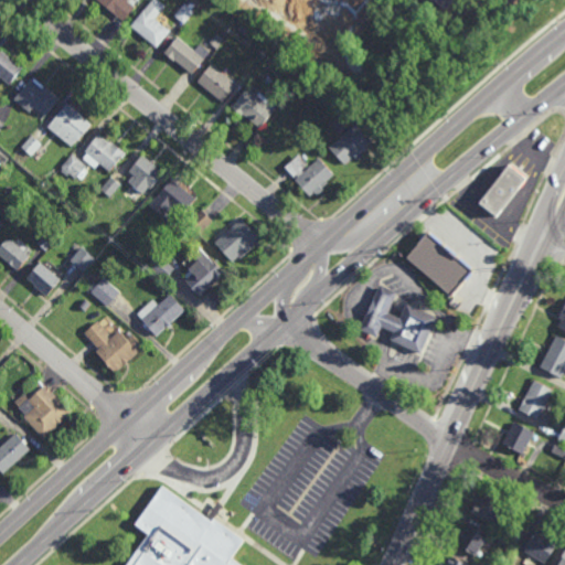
[(97,0),(126,0),(125,2),(134,8),(123,22),(96,2),(97,0)]
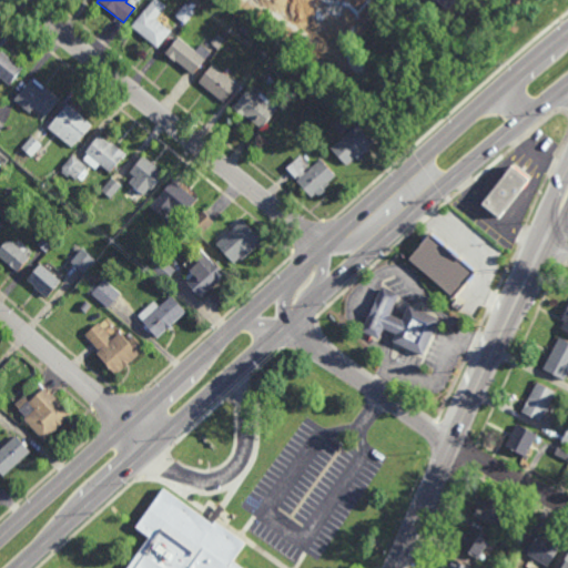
[(153,0),(155,0),(165,8),(154,20),(171,33),(158,49),(131,27),(153,0)]
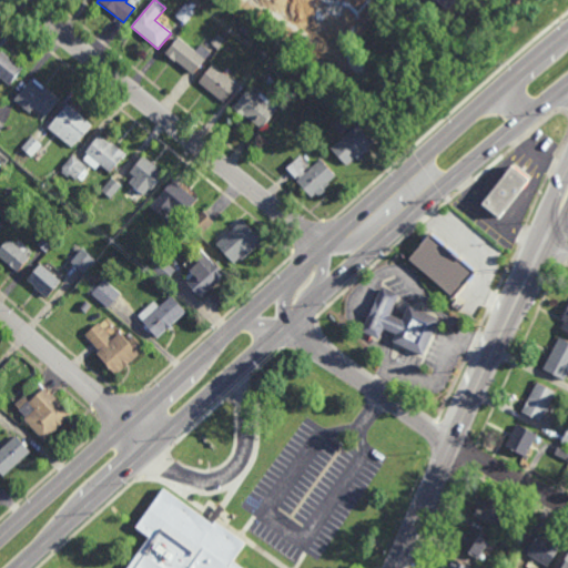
[(190,0),(198,6),(194,9),(195,11),(185,23),(175,16),(185,3),(186,3),(190,0)]
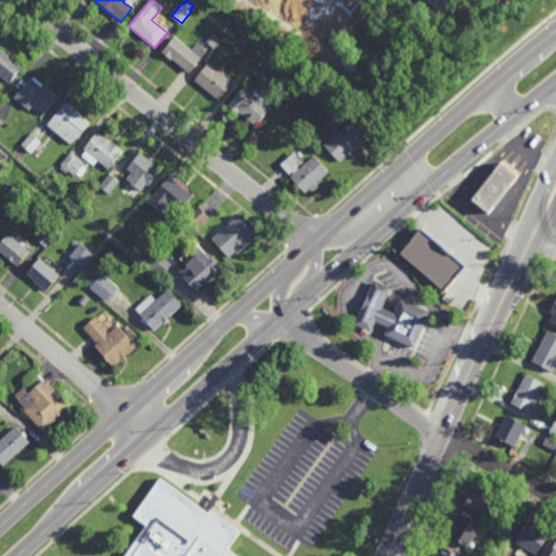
[(445,0),(438,11),(424,0),(365,0),(355,13),(339,0),(445,0)]
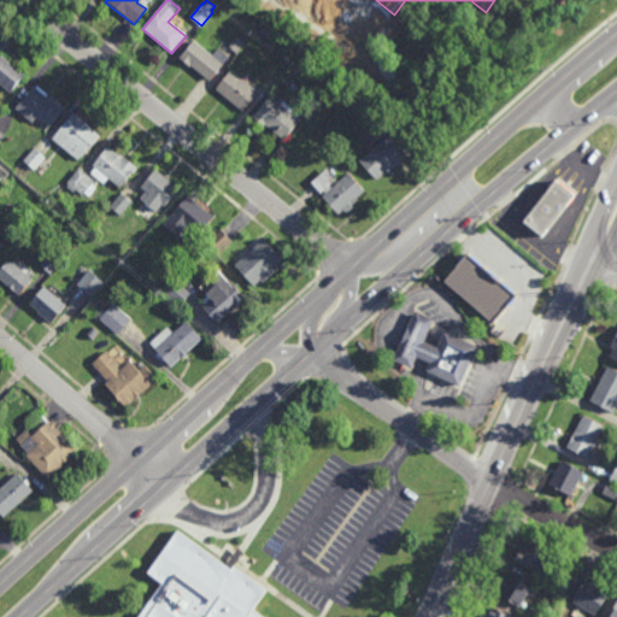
[(245,41),(240,37),(246,31),(250,35),(245,41)]
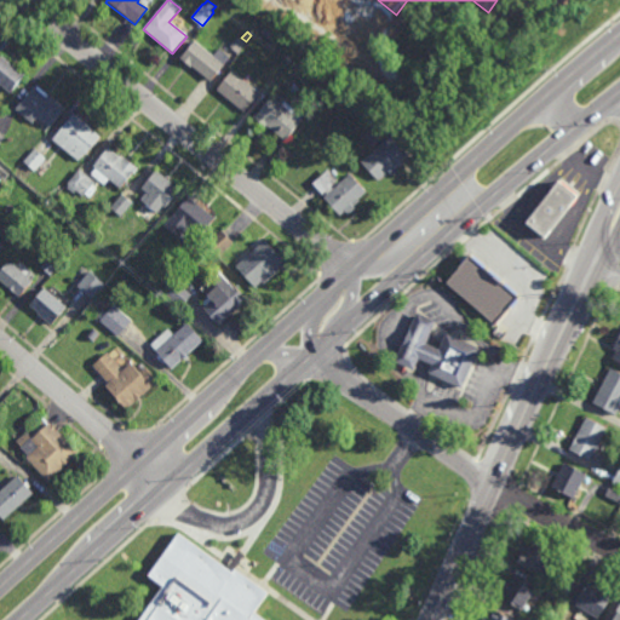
[(236,53),(229,46),(239,36),(246,44),(236,53)]
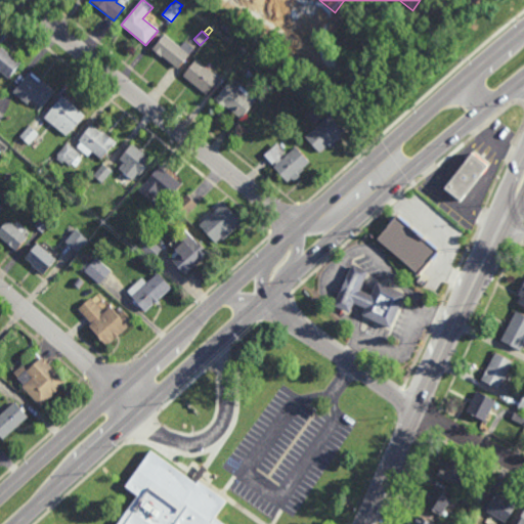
[(164,35),(179,48),(185,42),(192,49),(175,70),(151,49),(164,35)]
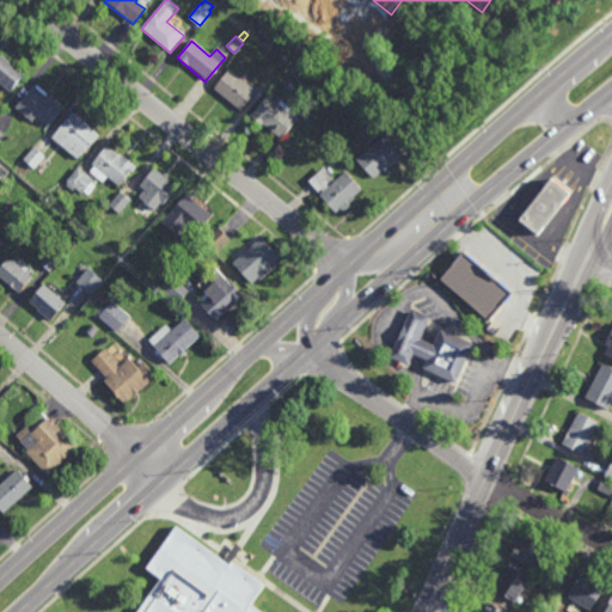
[(295,55),(288,50),(292,46),(298,51),(295,55)]
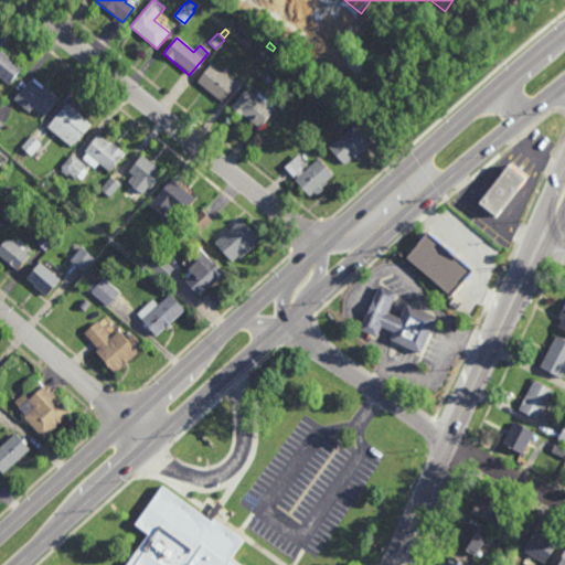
[(279,59),(274,54),(277,50),(284,54),(279,59)]
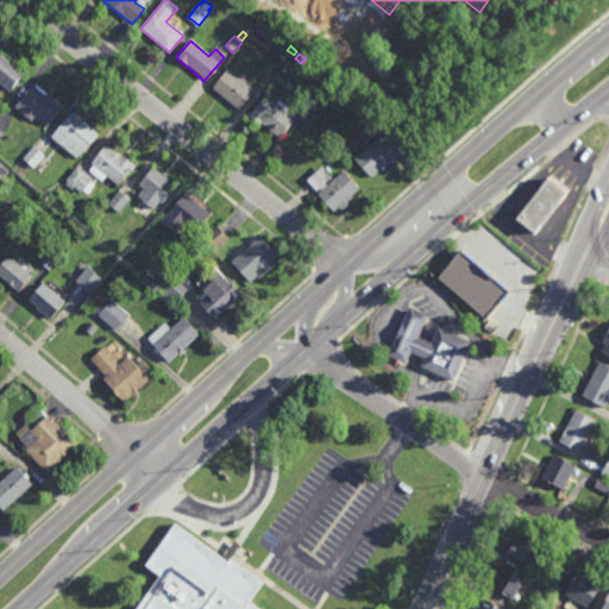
[(0,57),(23,75),(10,92),(0,83),(0,57)]
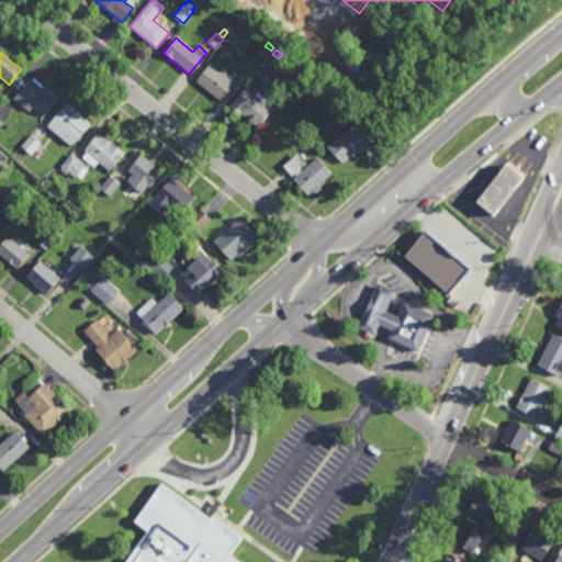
[(211,65),(235,86),(220,103),(195,82),(211,65)]
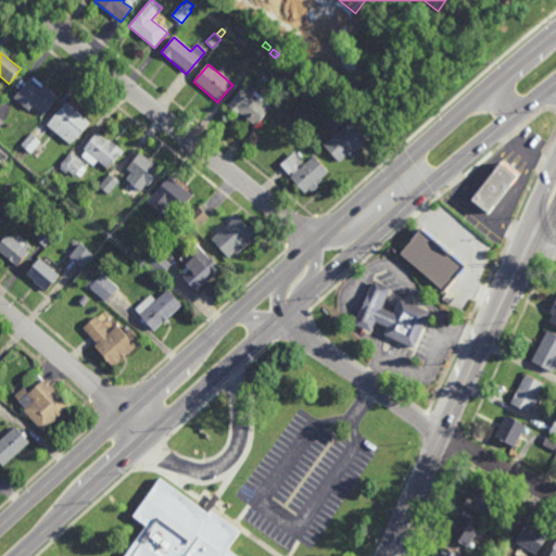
[(29,80),(40,89),(42,86),(59,98),(43,117),(32,108),(28,111),(14,100),(29,80)]
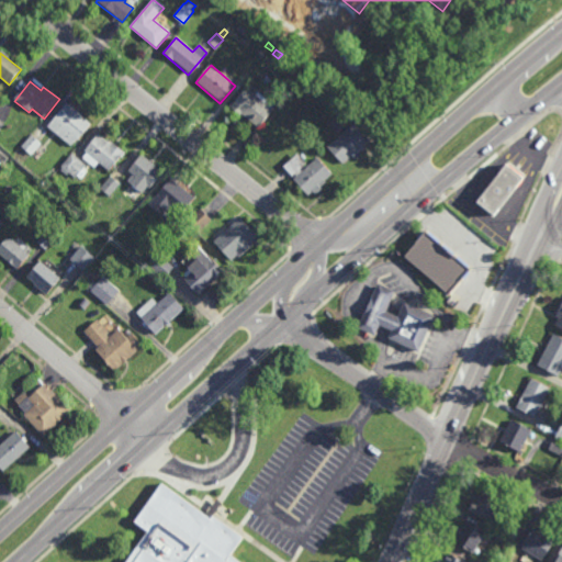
[(273,110),(259,128),(231,108),(245,89),(255,97),(258,92),(268,100),(265,104),(273,110)]
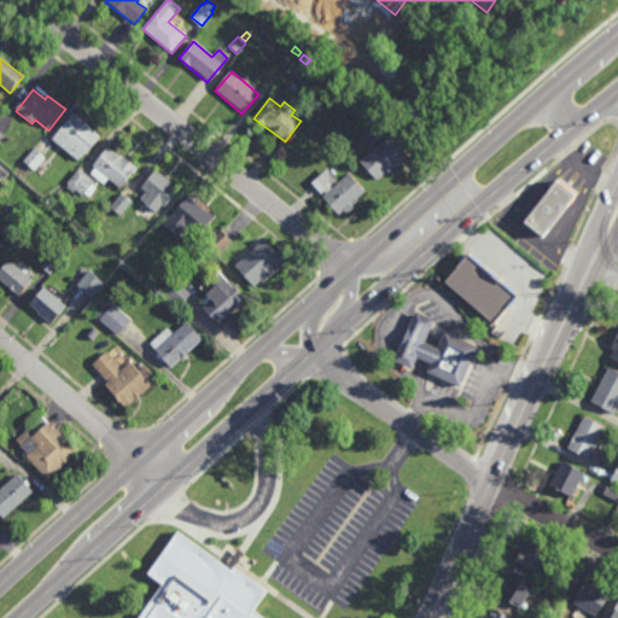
[(73,116),(99,139),(77,164),(51,141),(73,116)]
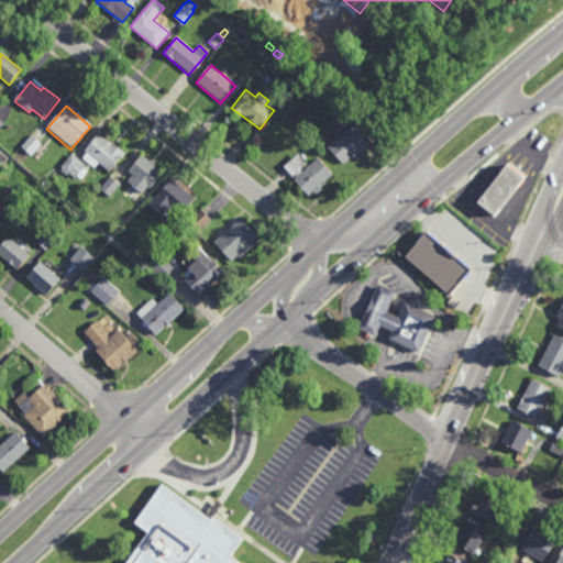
[(340,132),(331,123),(343,110),(352,119),(340,132)]
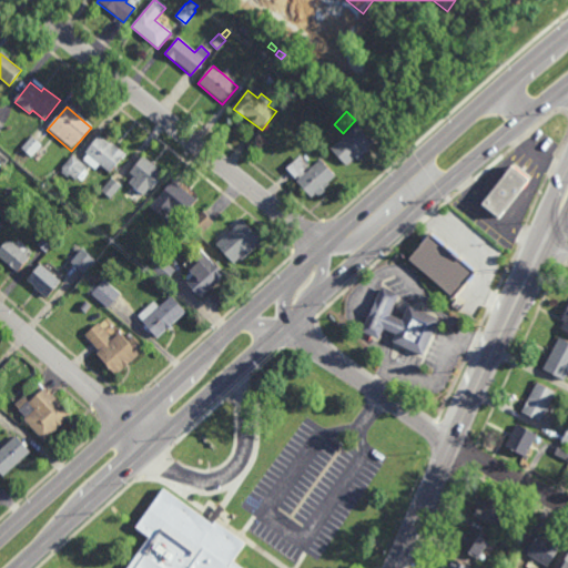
[(355,127),(372,142),(348,166),(333,151),(355,127)]
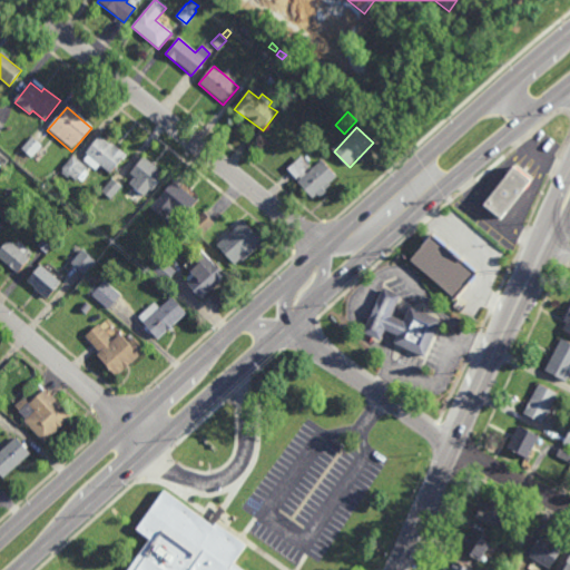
[(31,157),(21,148),(31,137),(42,146),(31,157)]
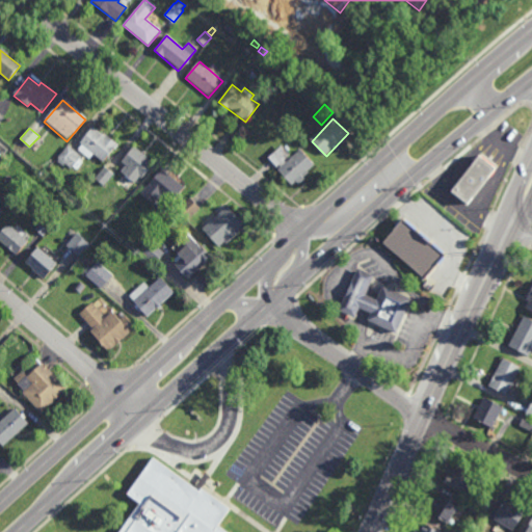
[(92,130),(104,139),(105,137),(117,148),(104,163),(80,143),(92,130)]
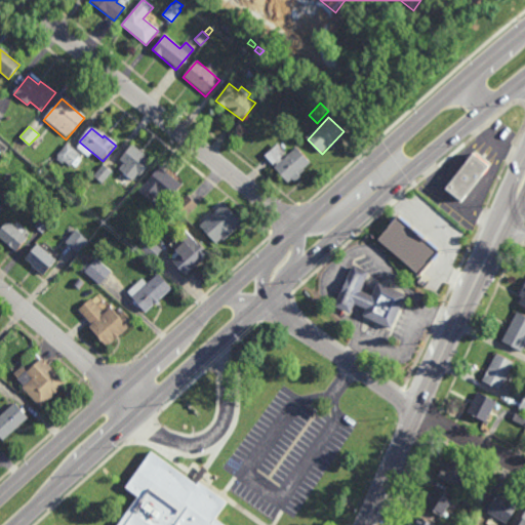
[(0,157),(0,140),(8,148),(0,157)]
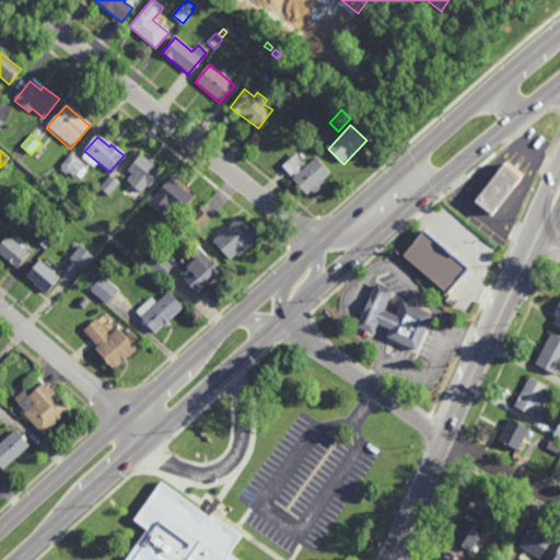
[(86,164),(85,164),(74,177),(68,172),(67,174),(60,168),(62,166),(61,165),(72,152),(72,153),(86,164)]
